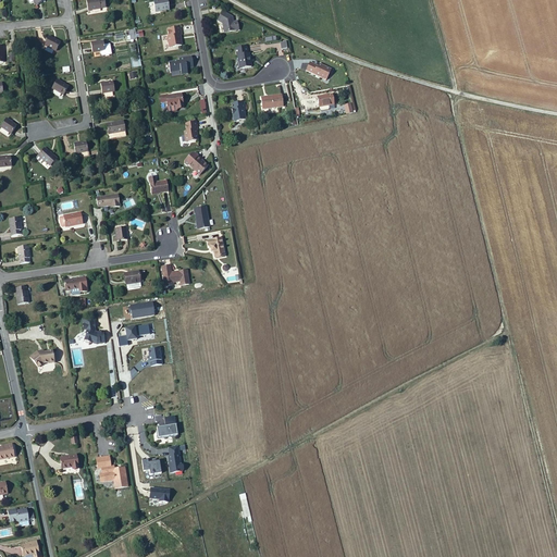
[(88,11),(106,8),(104,0),(101,0),(100,0),(97,0),(94,1),(91,1),(90,0),(89,0),(86,1),(88,11)]
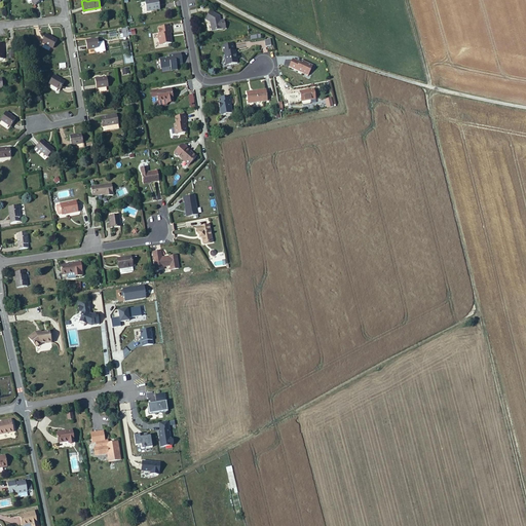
[(159,9),(157,0),(152,0),(145,1),(147,11),(159,9)]
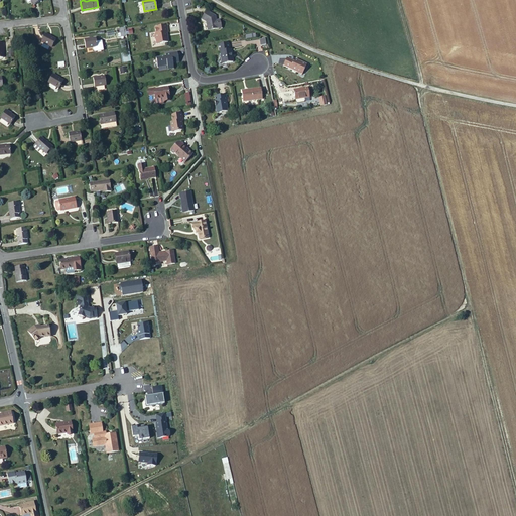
[(221,28),(220,20),(216,20),(215,16),(214,16),(212,15),(213,14),(207,11),(202,19),(207,22),(208,30),(221,28)]
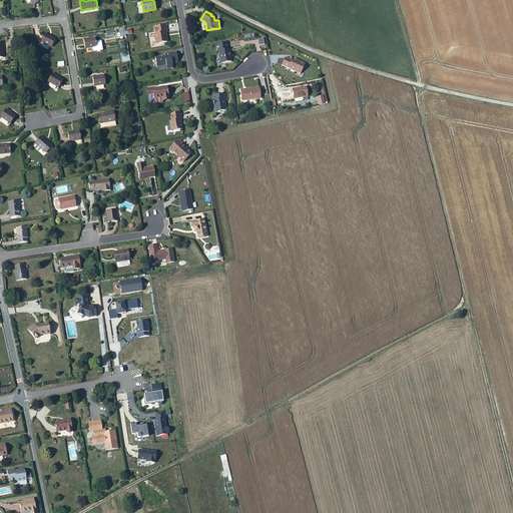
[(167,42),(165,32),(166,32),(165,25),(154,27),(155,34),(153,34),(154,39),(155,39),(155,44),(167,42)]
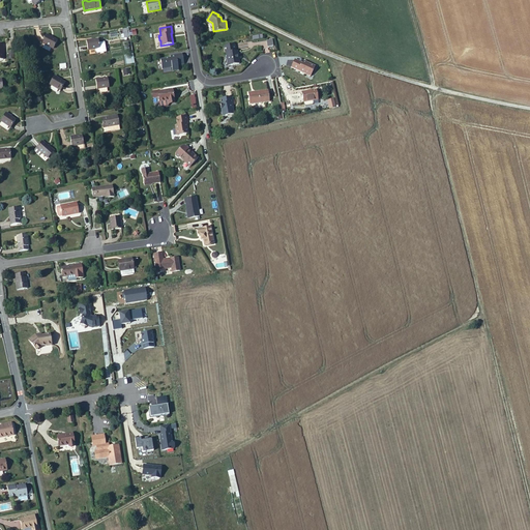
[(128,37),(127,29),(119,30),(121,38),(128,37)]
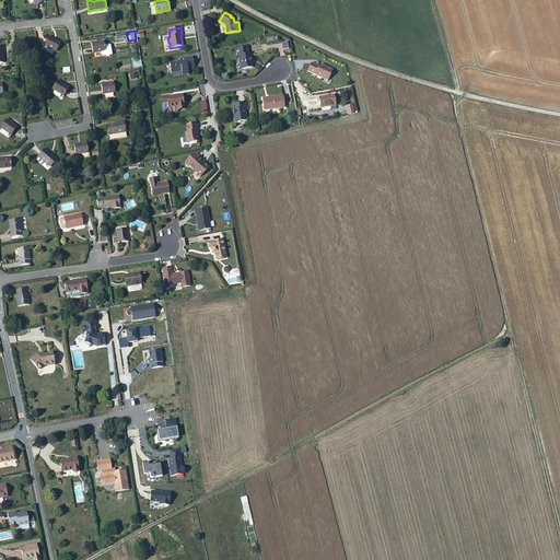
[(56,51),(60,44),(54,41),(54,39),(49,36),(45,46),(56,51)]
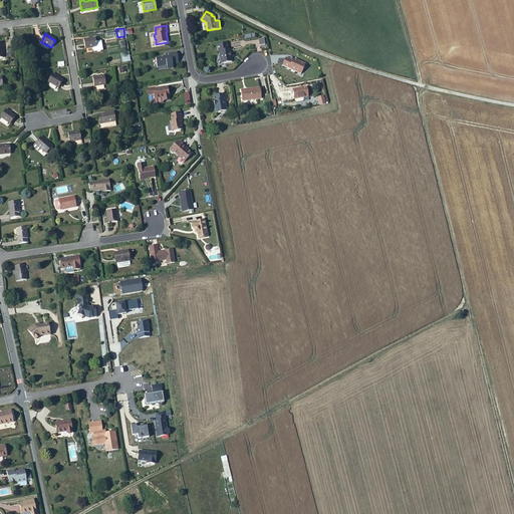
[(102,50),(101,41),(96,42),(95,38),(90,39),(88,39),(88,38),(83,39),(85,48),(93,47),(93,50),(94,51),(95,51),(102,50)]
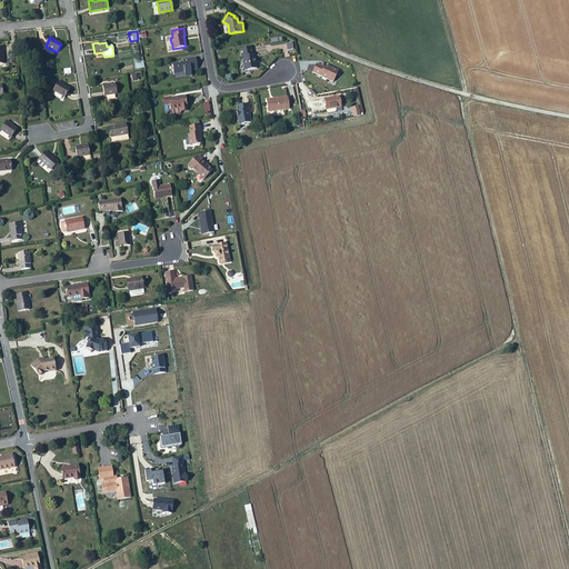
[(256,59),(252,57),(251,55),(252,55),(251,47),(240,49),(241,57),(242,57),(245,71),(257,69),(256,59)]
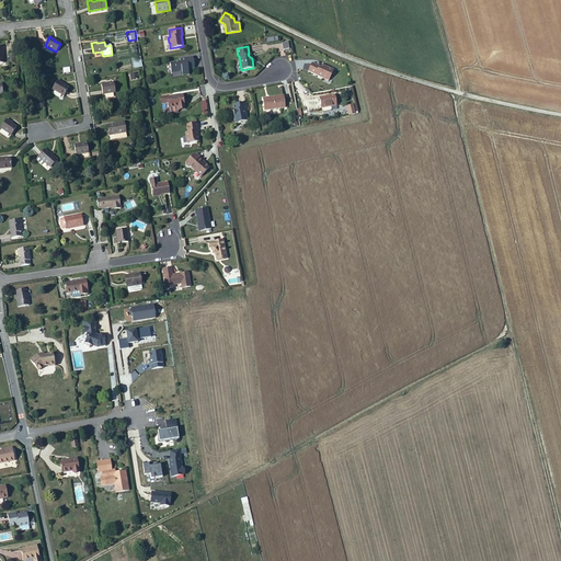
[(194,66),(193,57),(180,59),(180,61),(170,64),(171,73),(182,71),(183,76),(189,75),(187,69),(187,67),(194,66)]
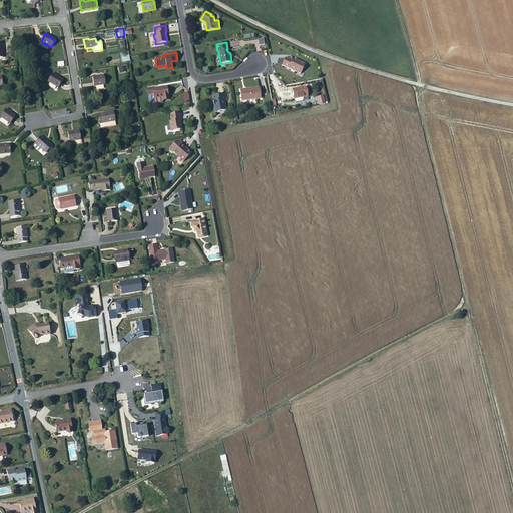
[(305,64),(294,59),(293,61),(286,58),(282,65),(301,74),(305,64)]
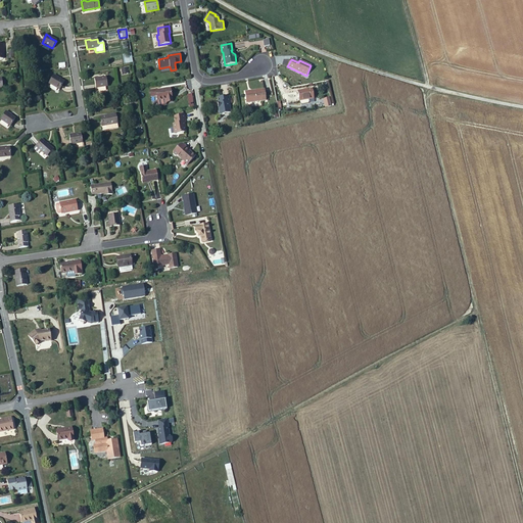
[(59,79),(57,78),(57,77),(54,75),(49,83),(59,89),(63,82),(59,79)]
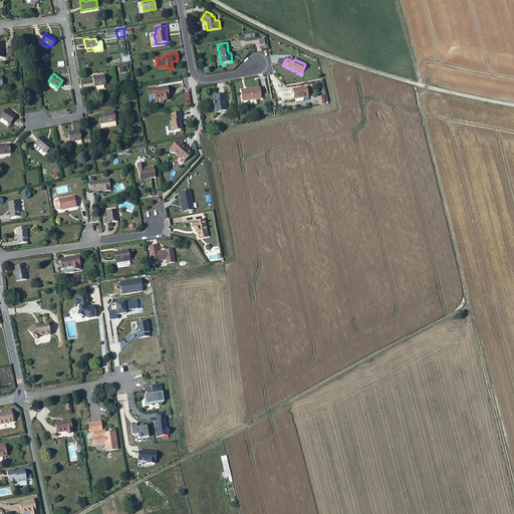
[(105,84),(104,76),(99,77),(97,77),(97,76),(92,77),(94,86),(105,84)]
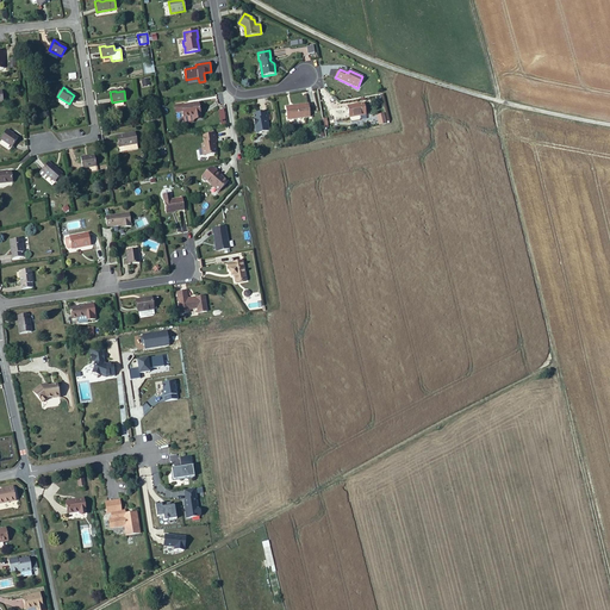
[(201,118),(199,104),(187,106),(187,105),(181,106),(174,107),(175,113),(182,112),(184,118),(193,116),(193,119),(201,118)]
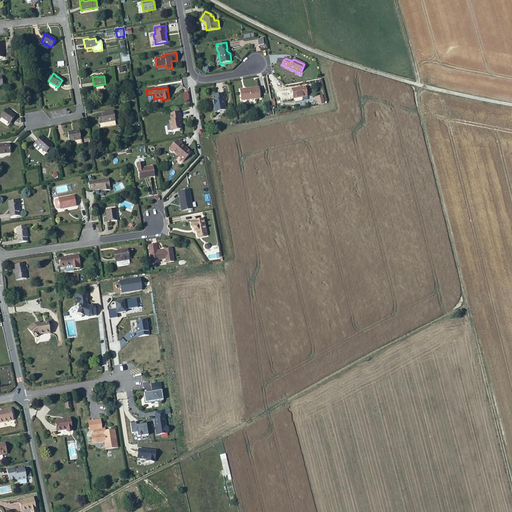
[(259,87),(240,90),(241,100),(260,98),(259,87)]
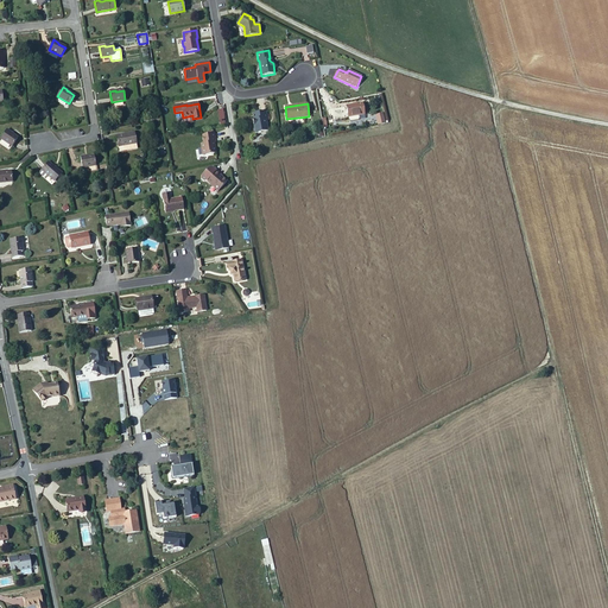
[(365,114),(362,103),(347,106),(348,116),(349,120),(350,121),(358,120),(359,119),(359,115),(365,114)]
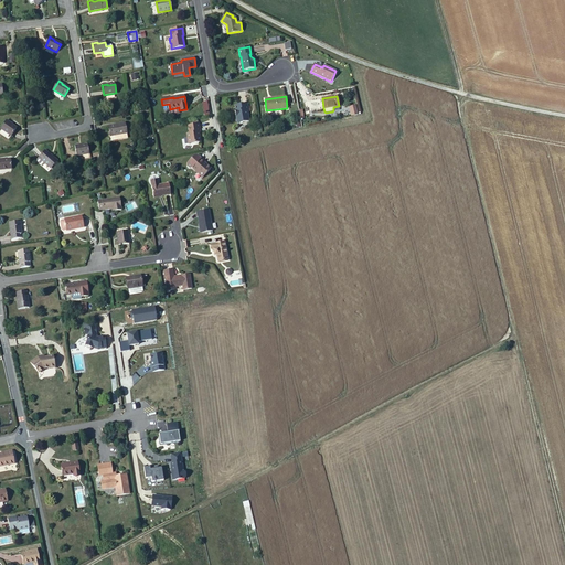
[(247,115),(247,112),(248,110),(247,104),(235,105),(236,110),(235,110),(237,123),(249,121),(248,115),(247,115)]
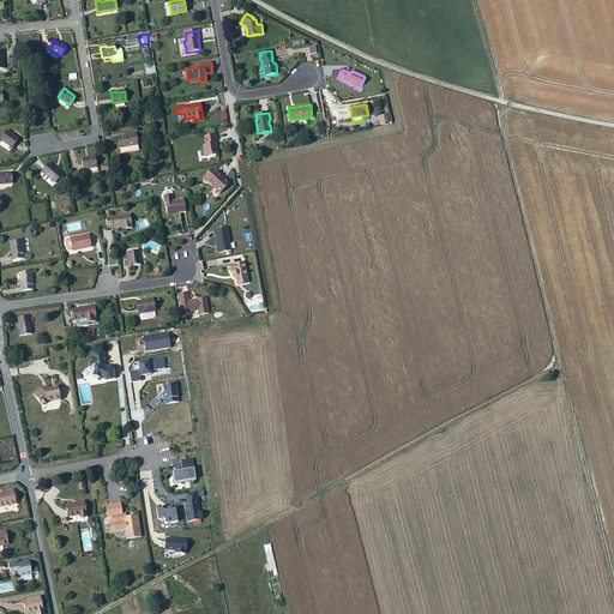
[(12,136),(11,134),(11,133),(7,131),(0,140),(12,148),(18,139),(12,136)]
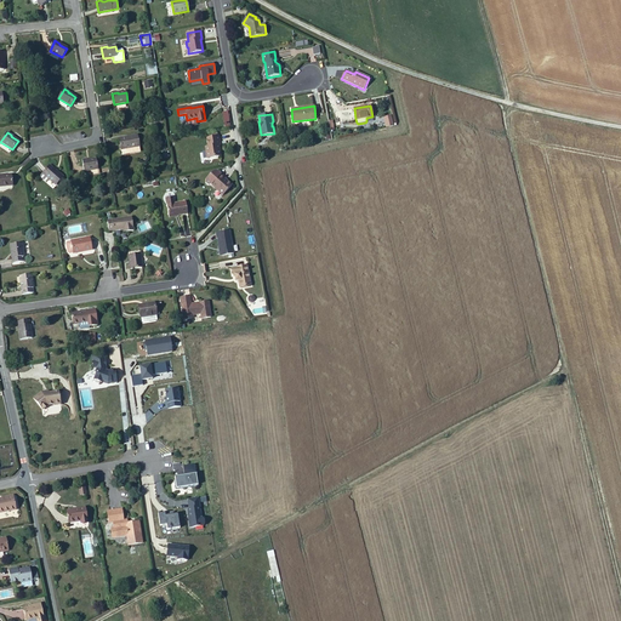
[(136,152),(135,146),(138,146),(137,135),(127,137),(127,138),(126,138),(119,140),(121,152),(123,153),(125,154),(136,152)]
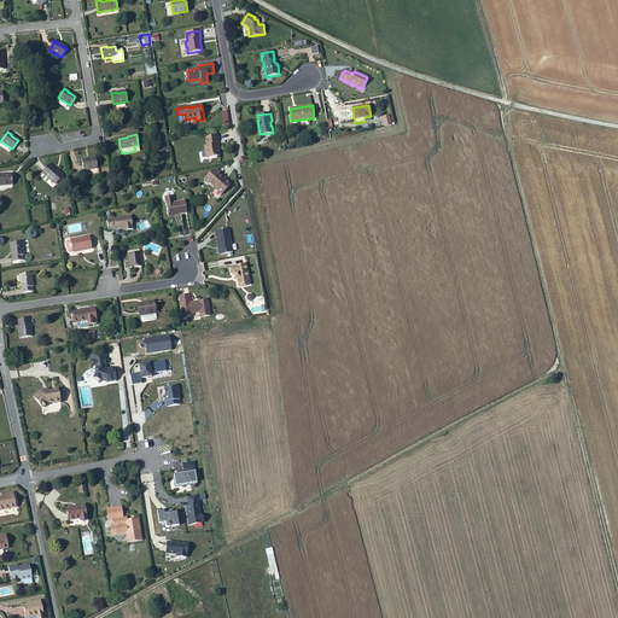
[(220,156),(217,145),(219,145),(217,135),(205,138),(207,146),(204,146),(207,158),(220,156)]
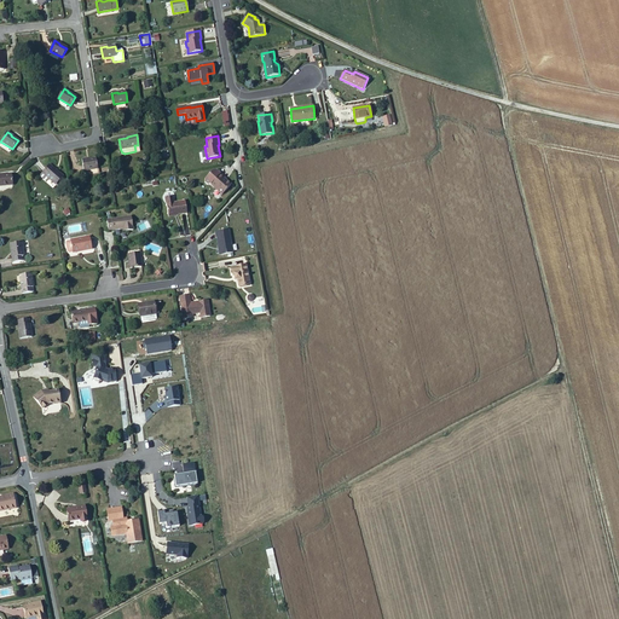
[(84,171),(98,168),(96,158),(90,160),(87,160),(87,158),(82,160),(84,171)]
